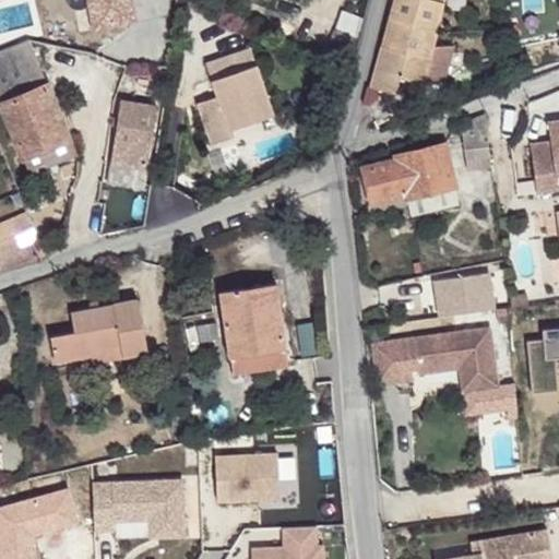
[(94,0),(87,0),(94,30),(99,28),(94,0)]
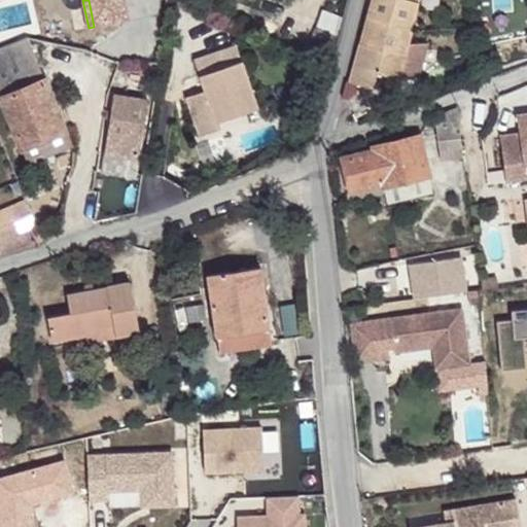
[(89,0),(94,27),(128,20),(123,0),(89,0)]
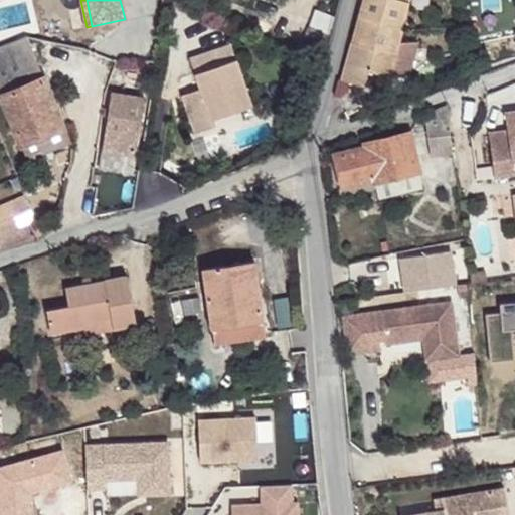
[(362,0),(358,17),(399,28),(407,0),(362,0)]
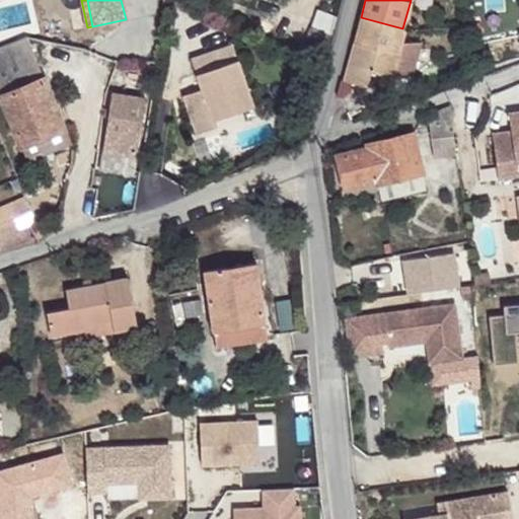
[(302,54),(325,64),(337,20),(319,14),(302,54)]
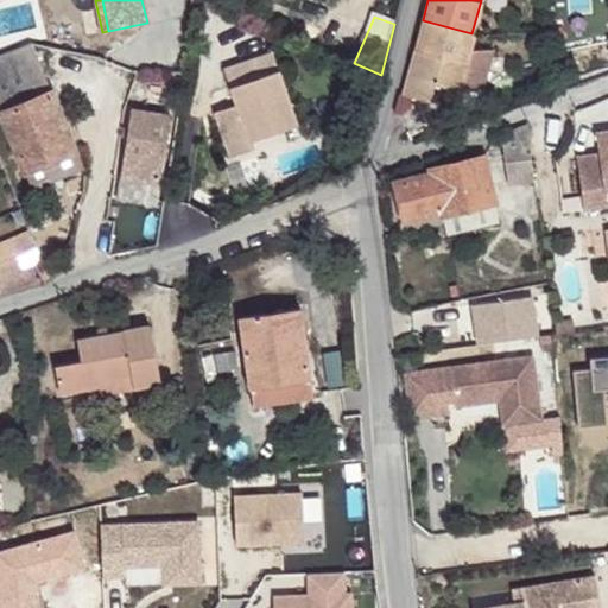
[(472,33),(423,20),(403,93),(410,95),(428,100),(432,82),(457,89),(483,92),(493,57),(470,51),(475,35),(472,33)]
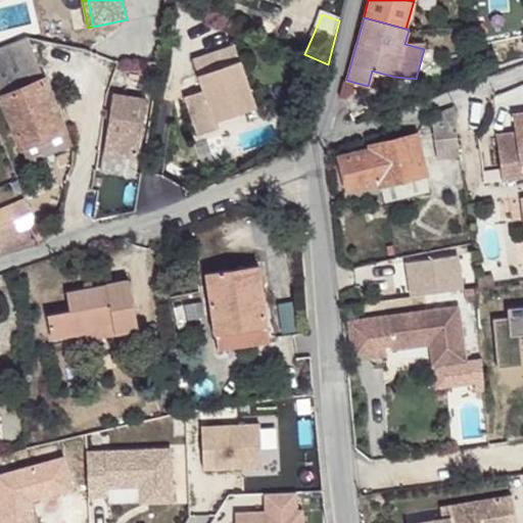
[(28,161),(70,144),(28,37),(0,48),(0,94),(1,95),(15,131),(1,136),(7,151),(11,149),(14,157),(25,153),(28,161)]
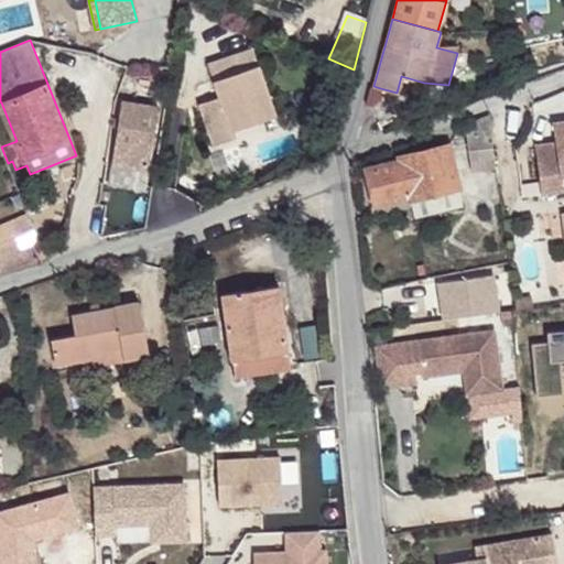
[(231,129),(275,115),(253,46),(208,62),(219,95),(198,101),(213,143),(235,137),(231,129)]
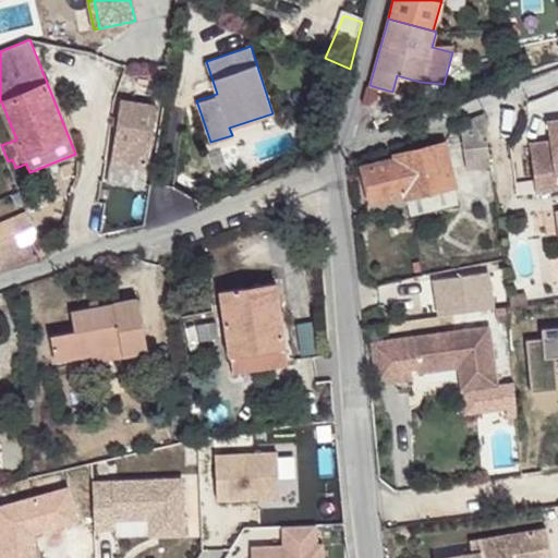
[(374,97),(376,87),(370,85),(366,85),(365,89),(362,101),(368,104),(374,97)]
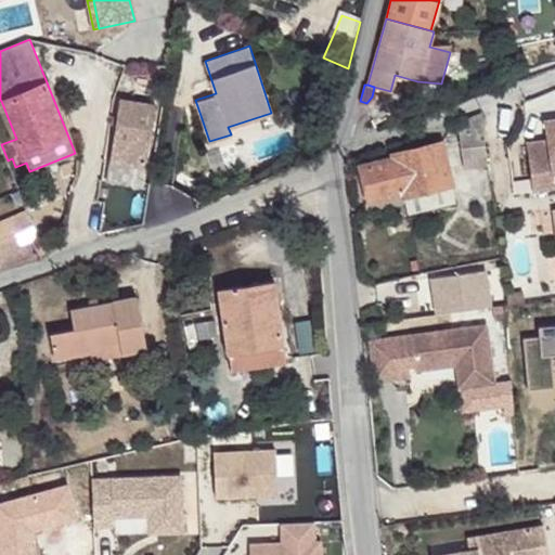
[(120,99),(102,208),(124,204),(125,209),(140,211),(155,104),(120,99)]
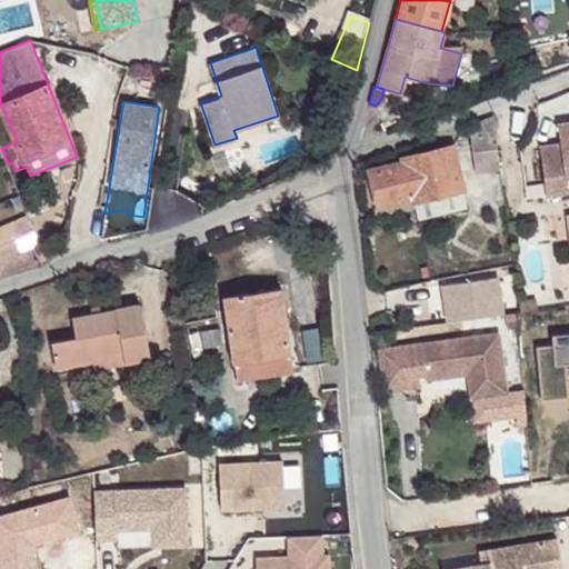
[(500,169),(492,115),(477,120),(479,128),(470,129),(476,172),(500,169)]
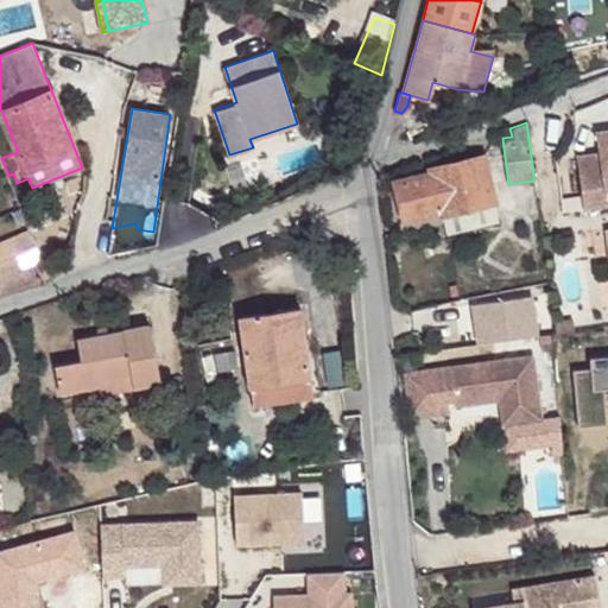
[(607,130),(596,132),(599,152),(576,156),(584,209),(607,206),(605,189),(607,188),(607,130)]
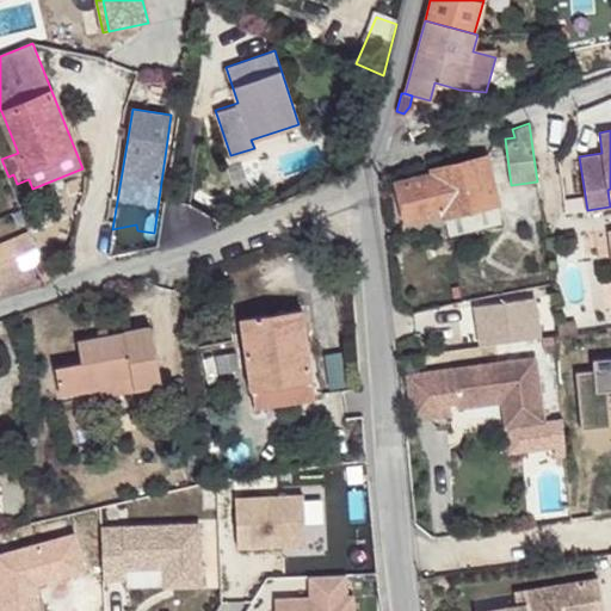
[(434,173),(396,183),(405,221),(445,211),(446,215),(498,203),(486,156),(433,170),(434,173)]
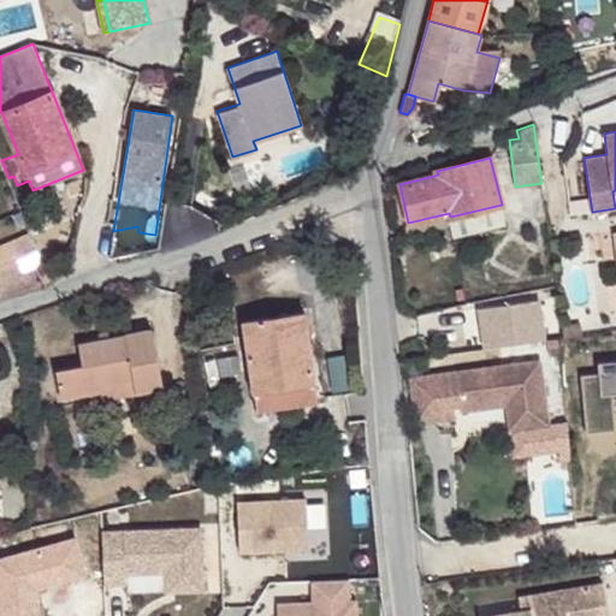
[(502,205),(450,217),(454,236),(505,223),(502,205)]
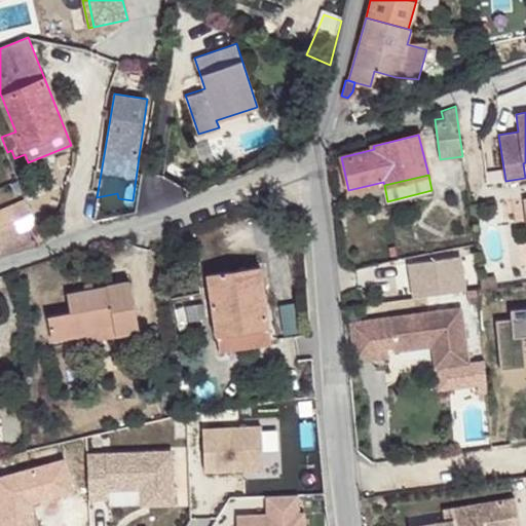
[(0,242),(12,238),(15,249),(41,239),(35,222),(19,228),(9,207),(0,210),(0,242)]
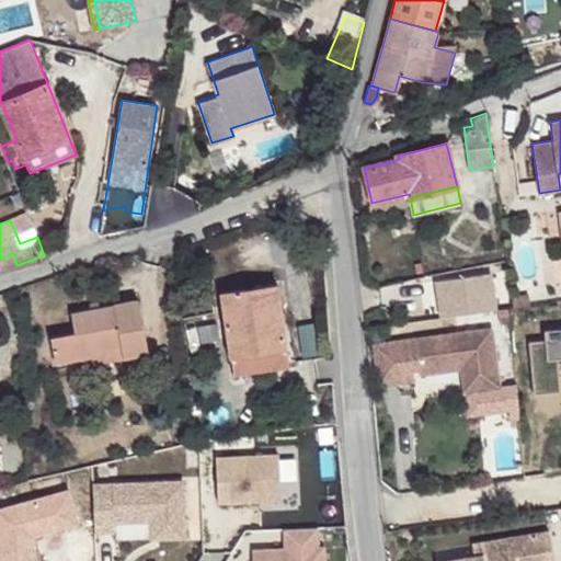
[(0,259),(0,270),(16,265),(13,254),(0,259)]
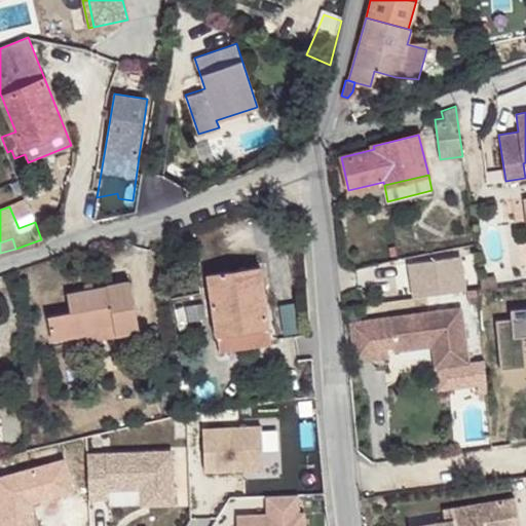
[(407,263),(412,297),(462,291),(457,256),(407,263)]
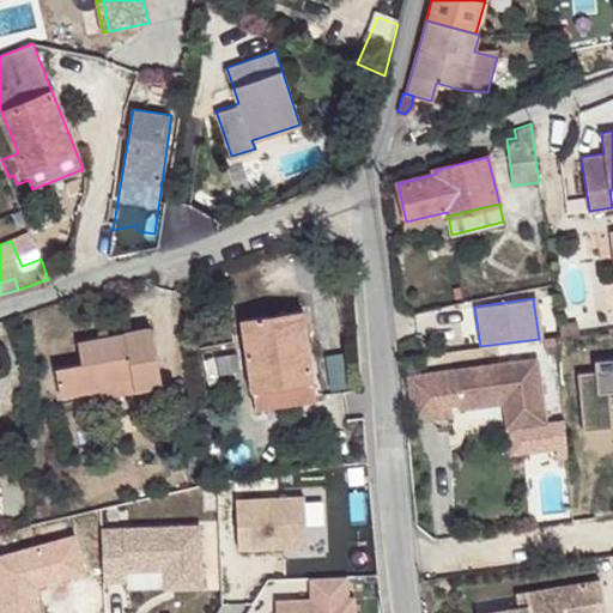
[(315,399),(303,311),(242,320),(255,408),(315,399)]
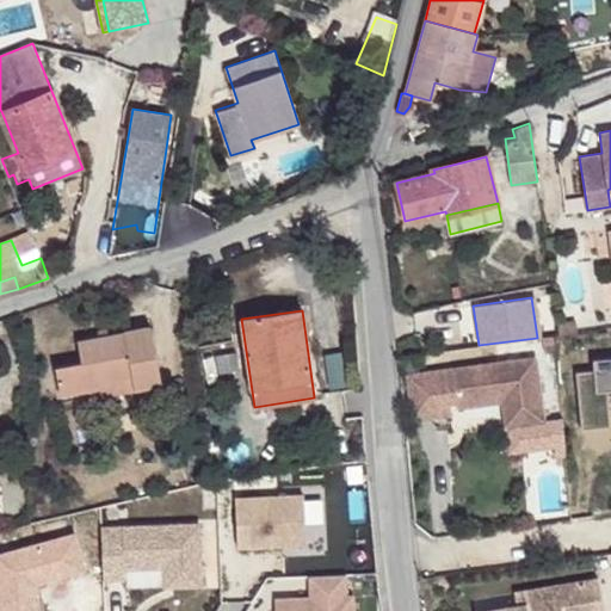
[(574,320),(559,322),(560,334),(575,332),(574,320)]
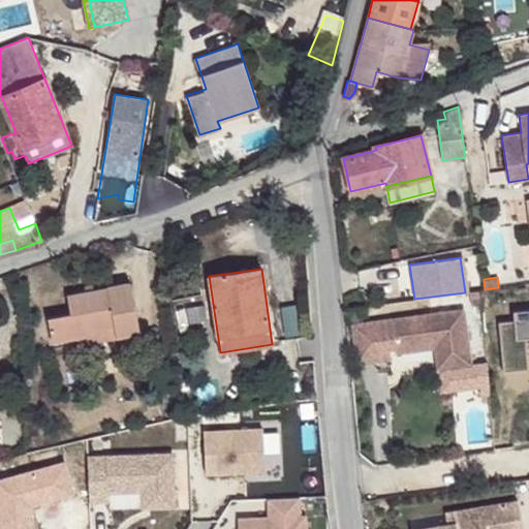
[(141,334),(131,284),(68,296),(71,314),(49,318),(53,341),(87,335),(86,329),(115,323),(118,338),(141,334)]
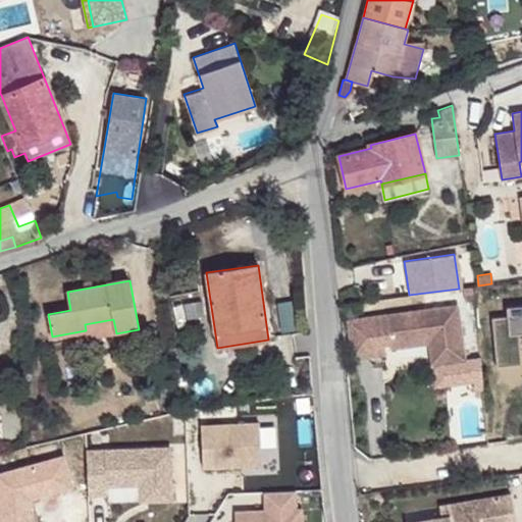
[(507,315),(491,317),(496,366),(521,363),(518,332),(517,327),(521,326),(521,304),(506,306),(507,315)]
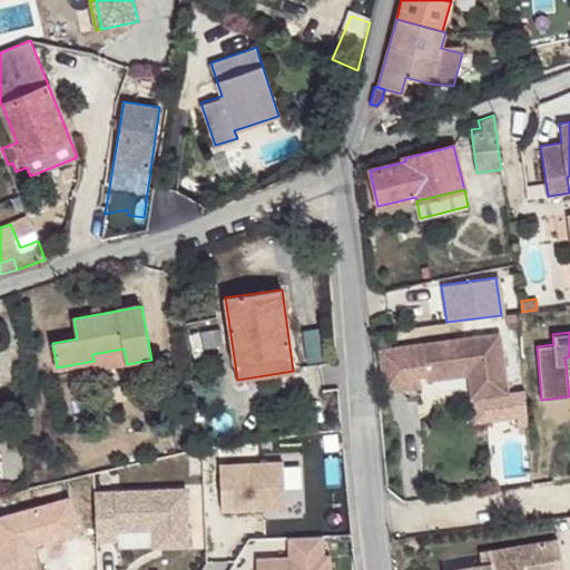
[(500,334),(396,346),(402,389),(420,386),(418,363),(424,362),(428,379),(469,373),(472,397),(508,392),(500,334)]
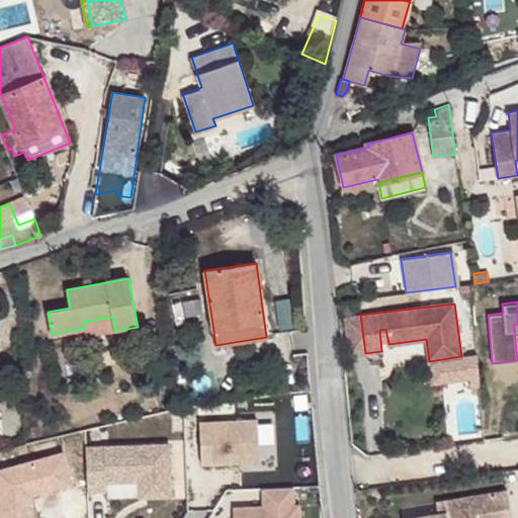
[(344,317),(349,355),(365,353),(360,315),(344,317)]
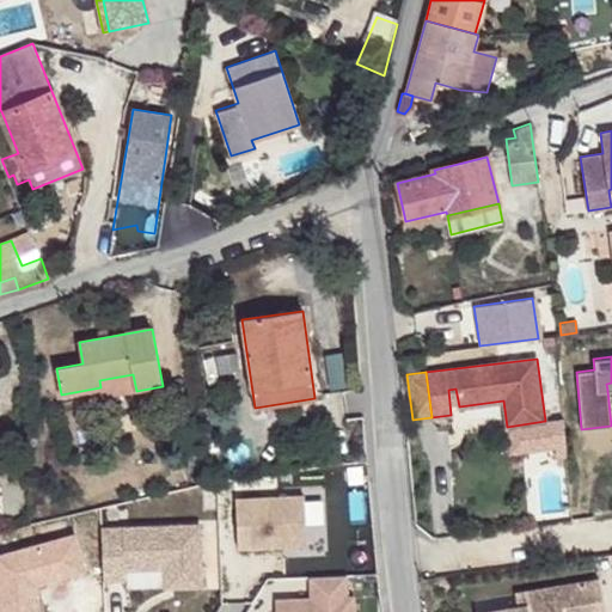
[(99,380),(101,387),(134,381),(133,374),(99,380)]
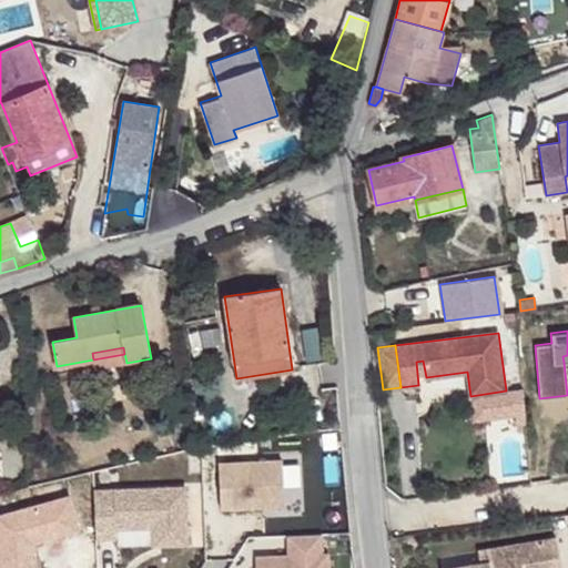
[(525,412),(515,413),(516,423),(526,422),(525,412)]
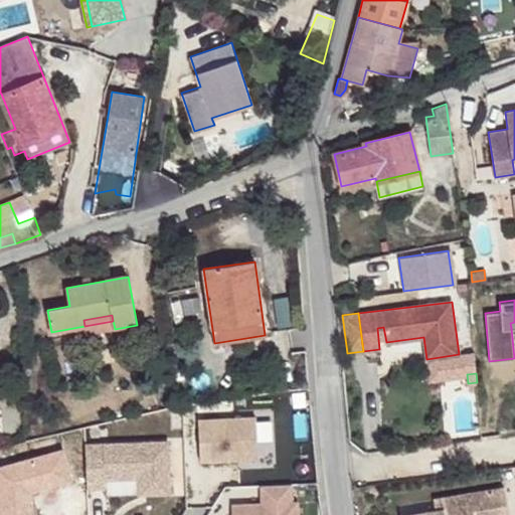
[(303,390),(292,392),(294,405),(305,403),(303,390)]
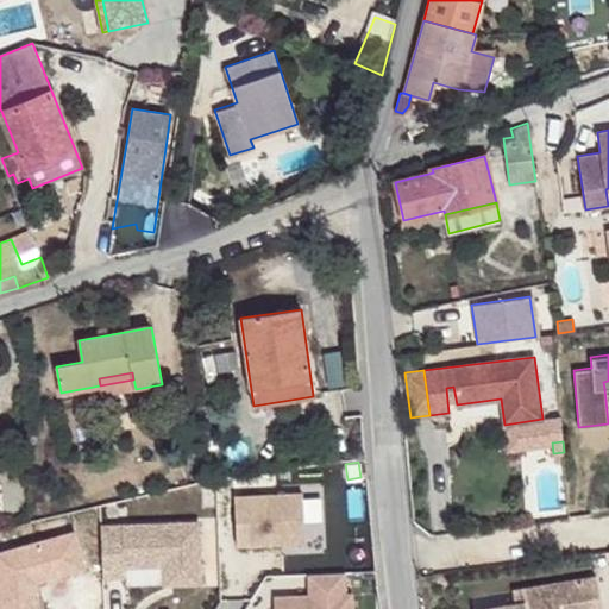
[(302,493),(234,495),(236,544),(305,541),(302,493)]
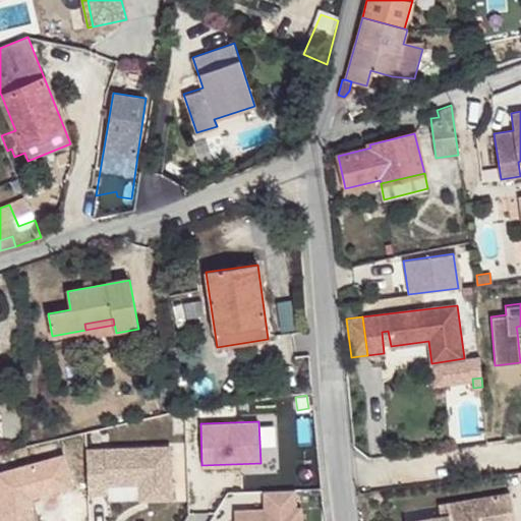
[(169,445),(85,448),(88,491),(107,491),(106,482),(139,481),(146,480),(147,498),(171,497),(169,445)]
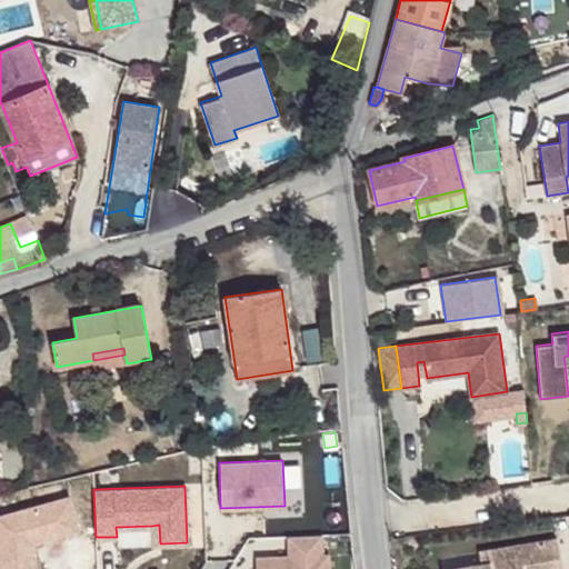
[(319,533),(286,535),(287,553),(255,556),(255,568),(327,568),(327,552),(320,553),(319,533)]
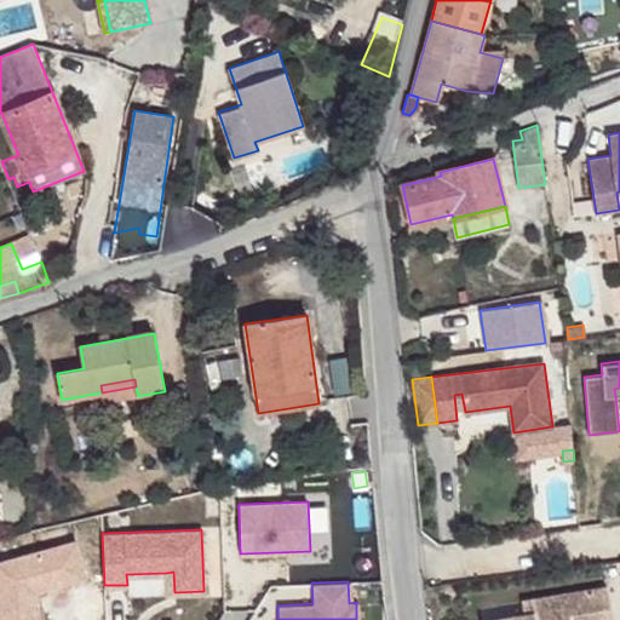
[(524,615),(497,619),(613,619),(607,586),(522,601),(524,615)]
